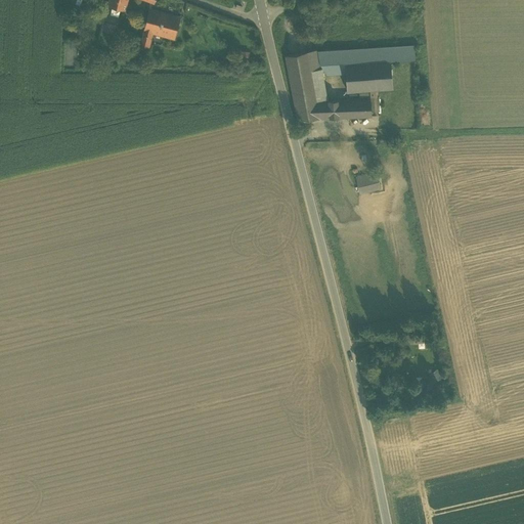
[(127,0),(108,0),(107,6),(125,10),(127,0)]
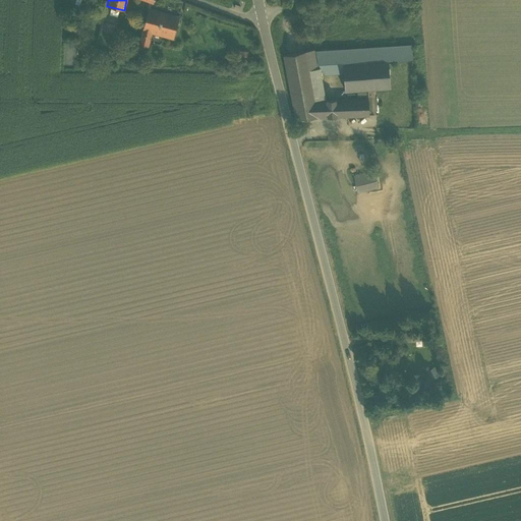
[(142,31),(139,45),(148,47),(152,34),(174,39),(179,17),(148,9),(142,31)]
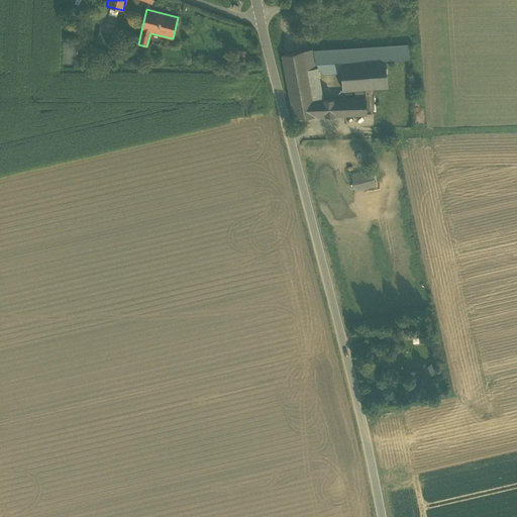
[(293,117),(325,116),(324,99),(323,99),(312,100),(307,70),(316,69),(315,65),(340,63),(340,62),(386,58),(386,60),(409,58),(408,44),(313,52),(312,49),(282,56),(293,117)]
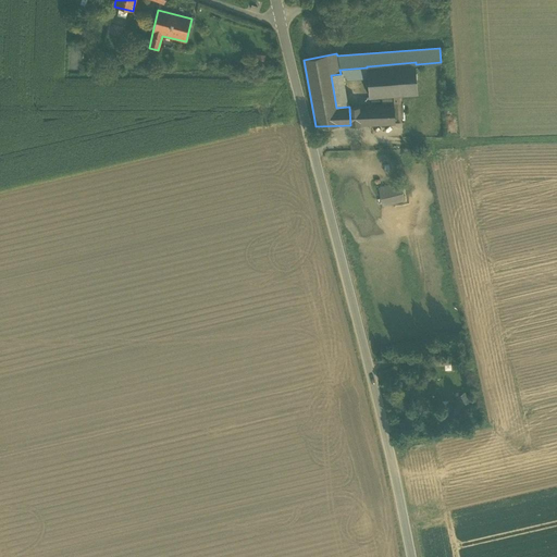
[(369,97),(418,94),(416,64),(416,62),(367,66),(367,67),(367,79),(369,97)]
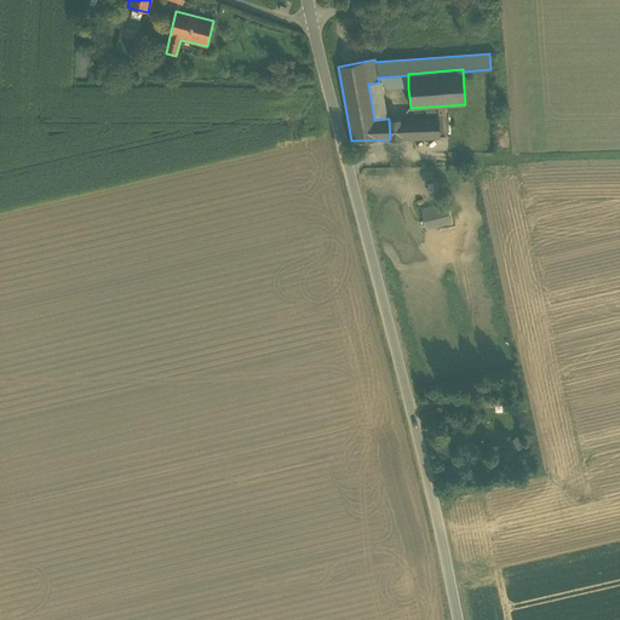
[(374,120),(388,119),(382,90),(408,89),(408,75),(378,78),(379,82),(368,84),(374,120)]
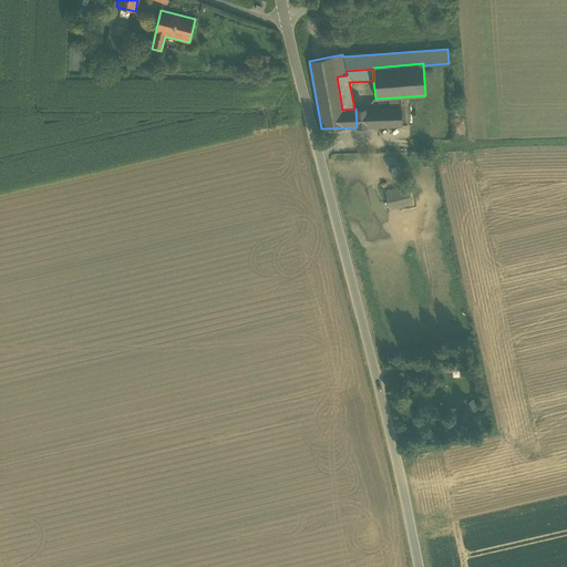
[(389,107),(364,109),(366,127),(402,126),(401,106),(389,107)]
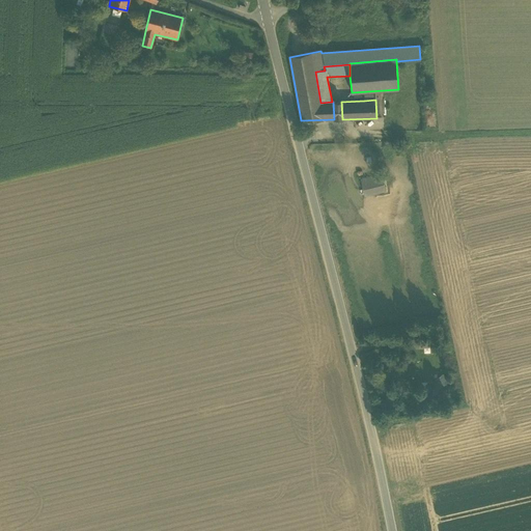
[(341,102),(333,102),(334,119),(342,119),(341,102)]
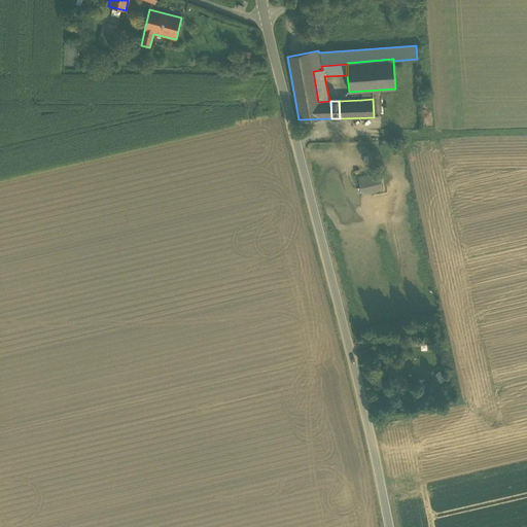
[(357,179),(361,192),(381,188),(377,174),(357,179)]
